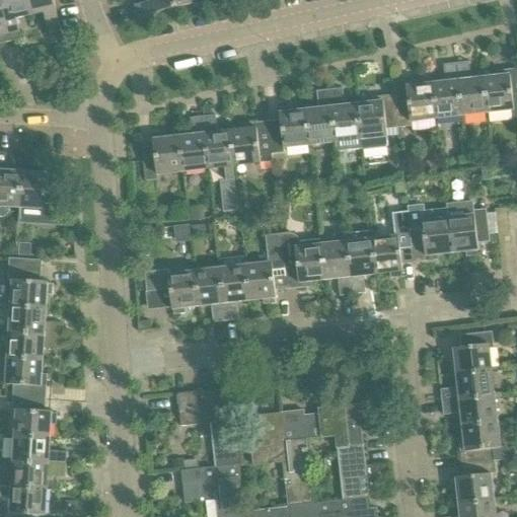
[(0,0),(0,6),(8,39),(19,37),(14,16),(28,13),(25,0),(0,0)]
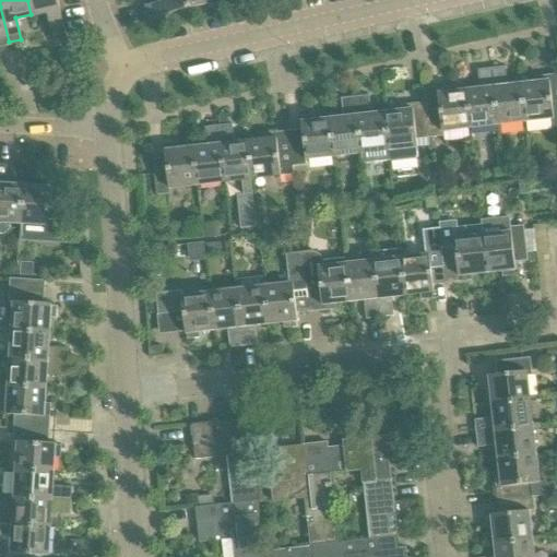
[(50,32),(63,30),(56,0),(27,0),(31,14),(46,10),(50,32)]
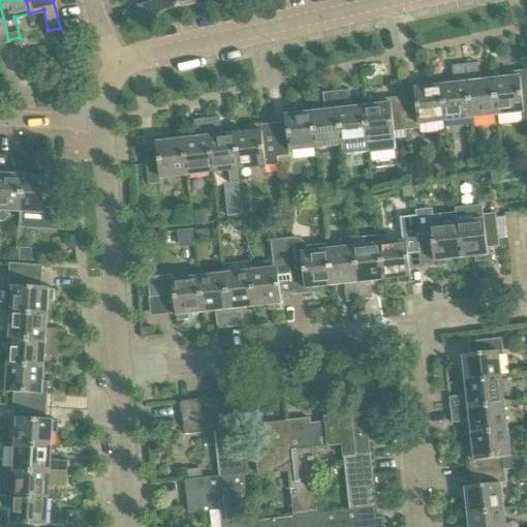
[(144,0),(134,2),(137,14),(194,1),(194,0),(144,0)]
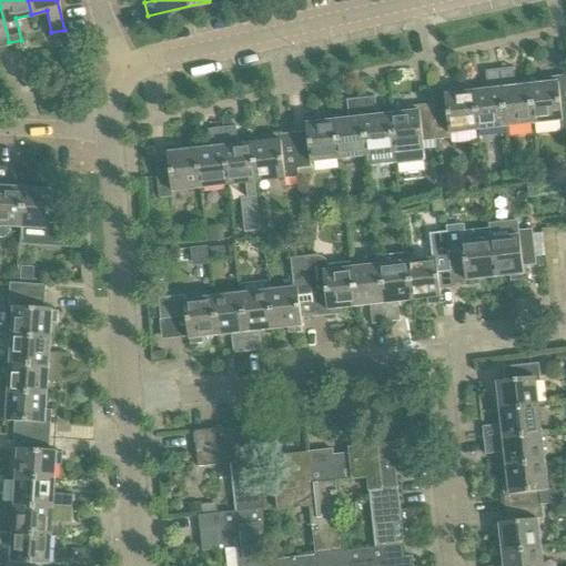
[(0,44),(9,42),(0,7),(0,44)]
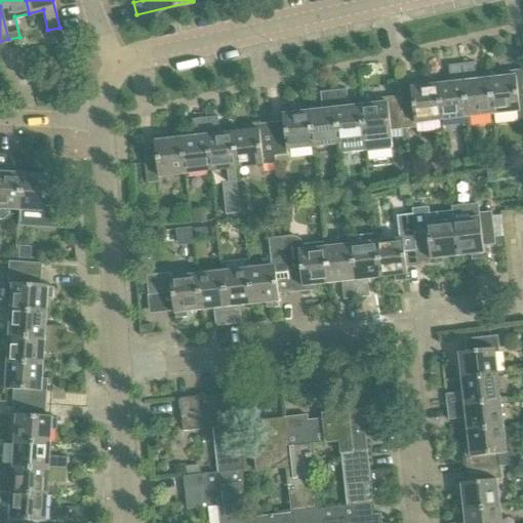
[(491,112),(487,76),(474,78),(472,61),(459,62),(466,115),(491,112)]
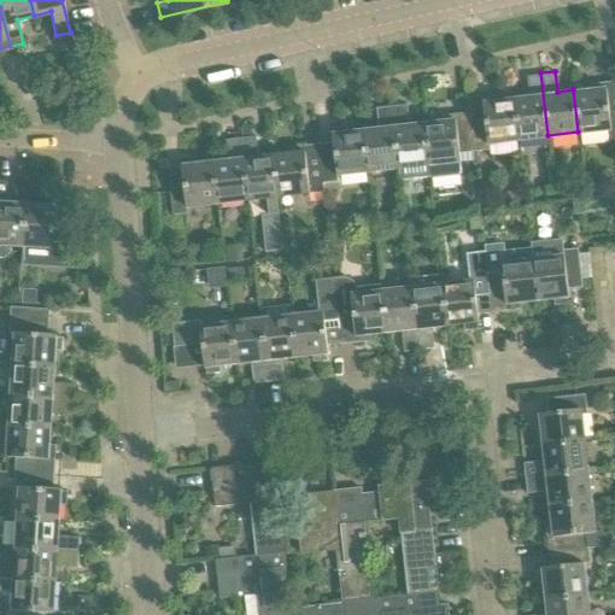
[(511,97),(516,139),(548,135),(540,72),(525,75),(527,94),(511,97)]
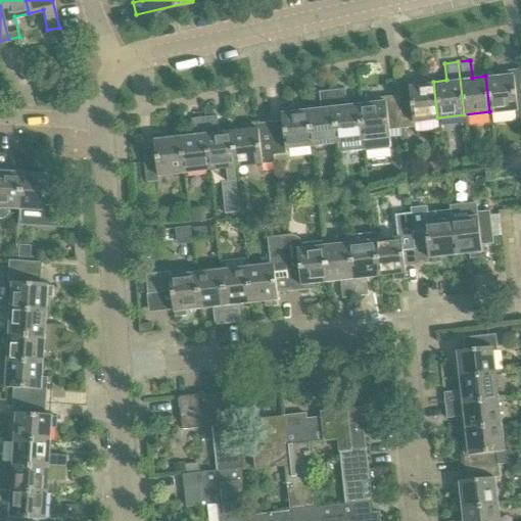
[(520,122),(520,65),(500,68),(500,74),(485,76),(489,111),(515,107),(516,112),(517,123),(520,122)]
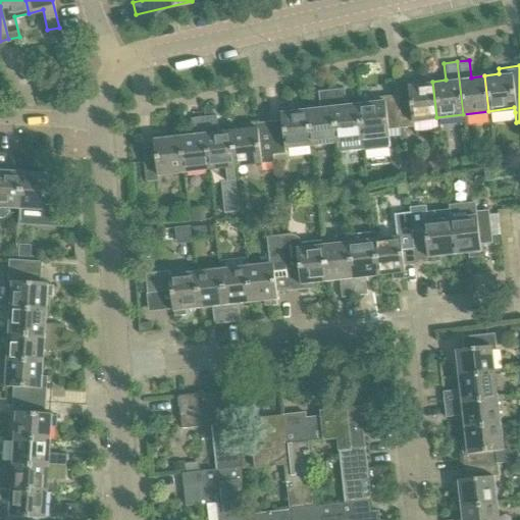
[(436,117),(432,82),(418,83),(417,79),(393,82),(394,94),(398,126),(410,124),(410,120),(436,117)]
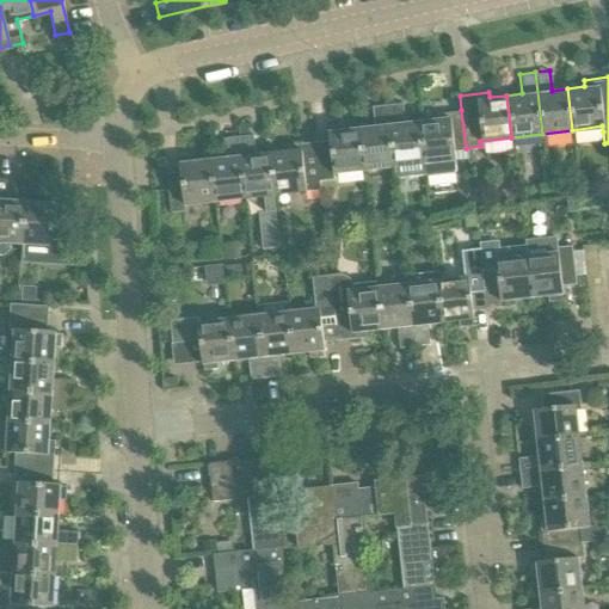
[(393,165),(394,177),(423,173),(417,121),(401,122),(399,103),(385,104),(393,165)]
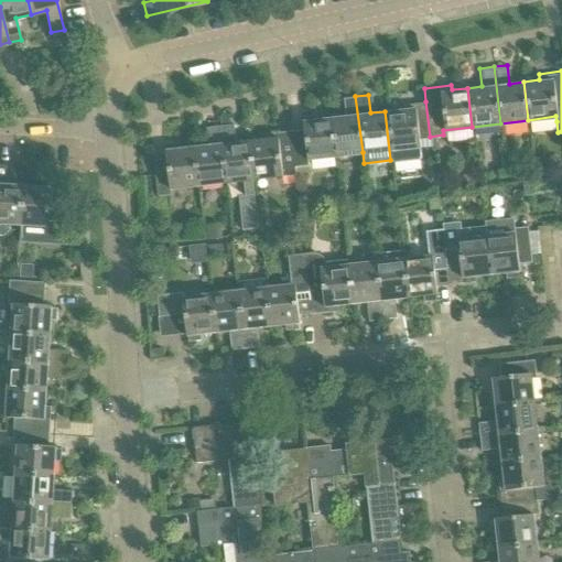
[(363,152),(355,96),(341,98),(343,116),(330,117),(334,157),(363,152)]
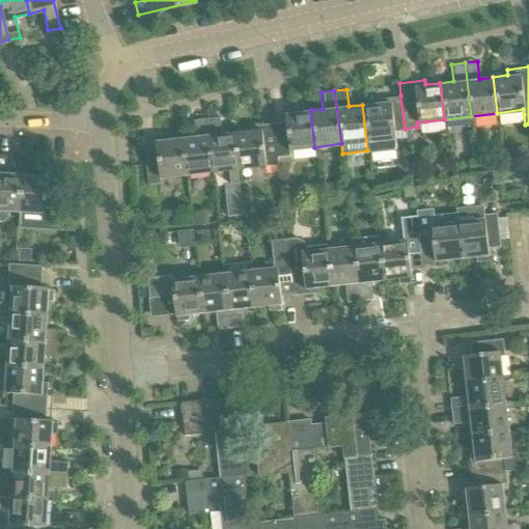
[(366,140),(367,151),(395,147),(393,130),(405,129),(400,95),(376,99),(377,103),(362,105),(366,140)]
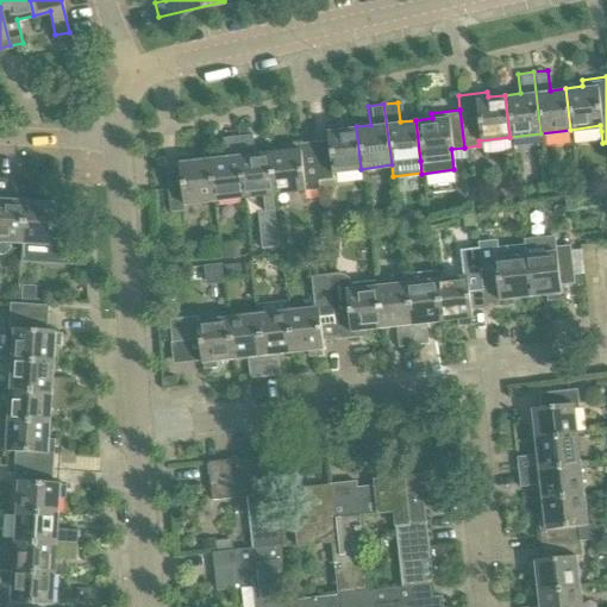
[(326,138),(312,139),(318,187),(318,179),(332,176),(331,173),(361,169),(356,126),(339,129),(338,123),(326,124),(327,130),(325,130),(326,138)]
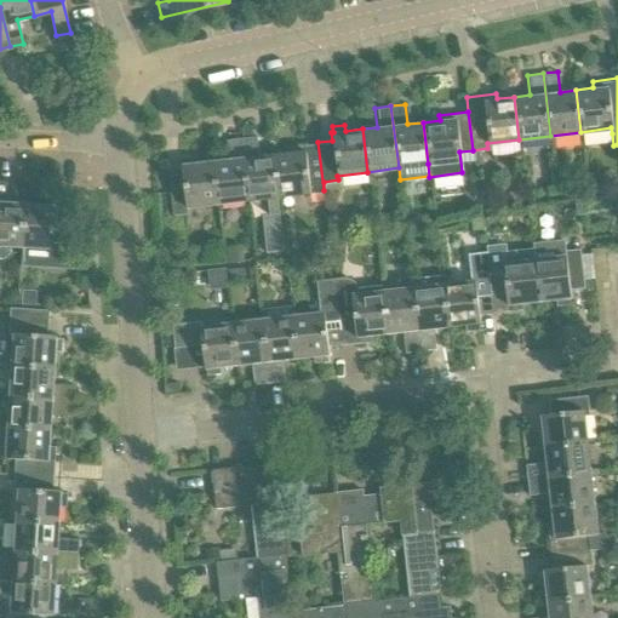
[(276,196),(272,154),(256,156),(253,135),(239,137),(246,200),(276,196)]
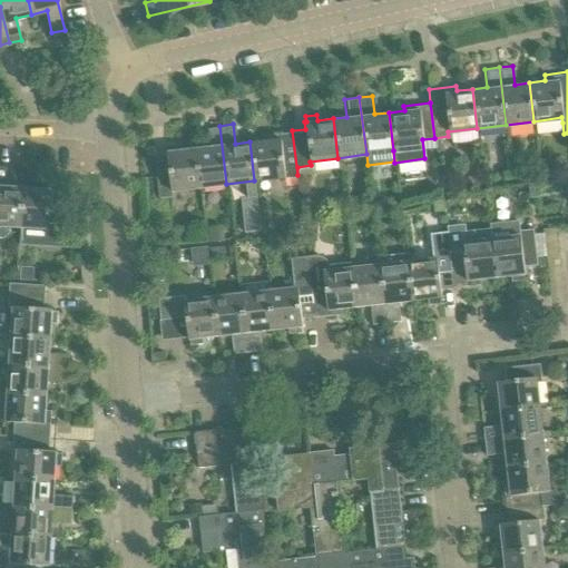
[(226,184),(219,126),(205,127),(207,146),(194,148),(199,187),(226,184)]
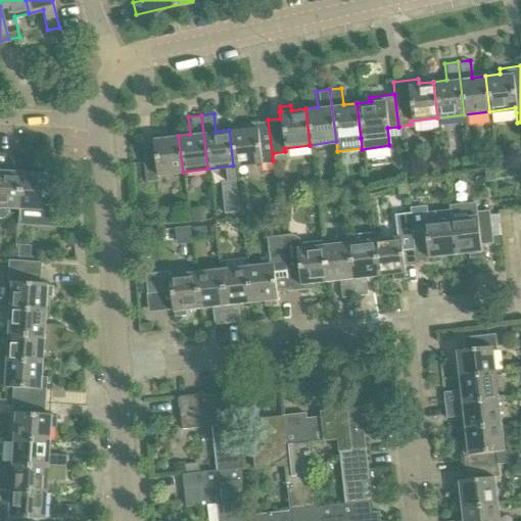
[(258,162),(273,160),(268,120),(242,123),(243,129),(229,130),(233,166),(258,162)]
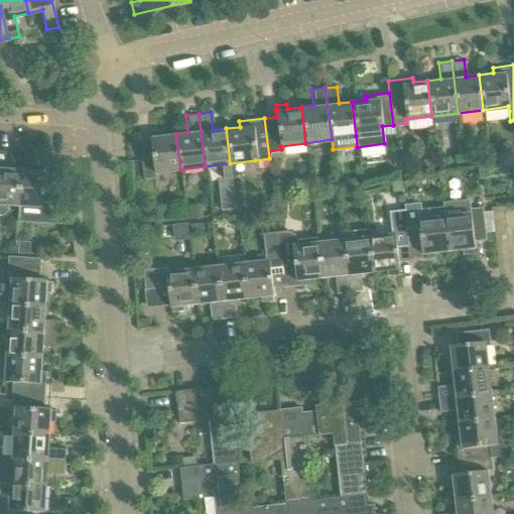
[(180,169),(175,134),(161,136),(161,134),(160,134),(160,131),(150,132),(150,137),(148,137),(149,144),(137,146),(141,178),(154,176),(154,172),(180,169)]
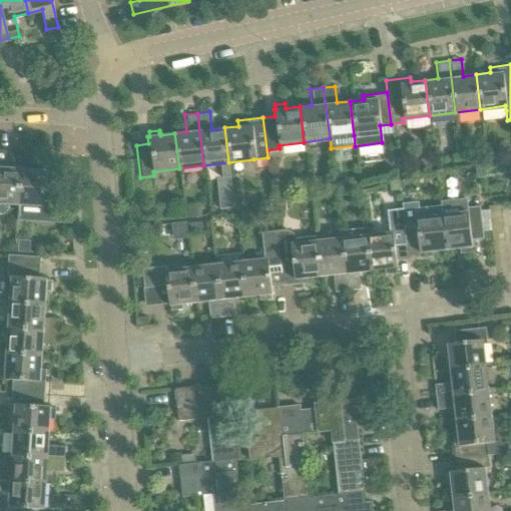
[(20,168),(8,167),(9,149),(0,148),(0,213),(3,214),(9,209),(10,203),(18,203),(20,168)]
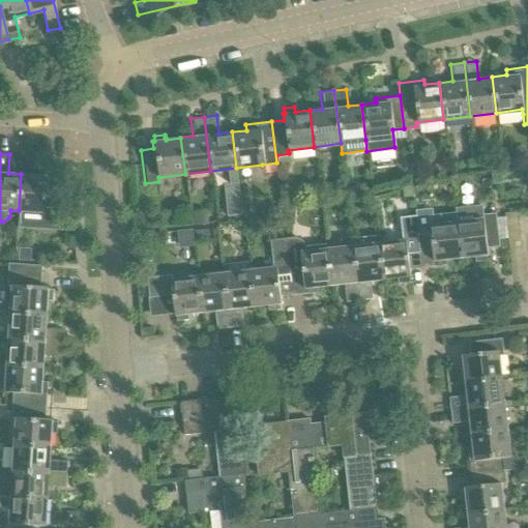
[(35,175),(21,174),(19,210),(19,223),(45,225),(46,217),(58,218),(58,216),(59,201),(60,185),(48,184),(48,177),(47,177),(47,171),(36,171),(35,175)]
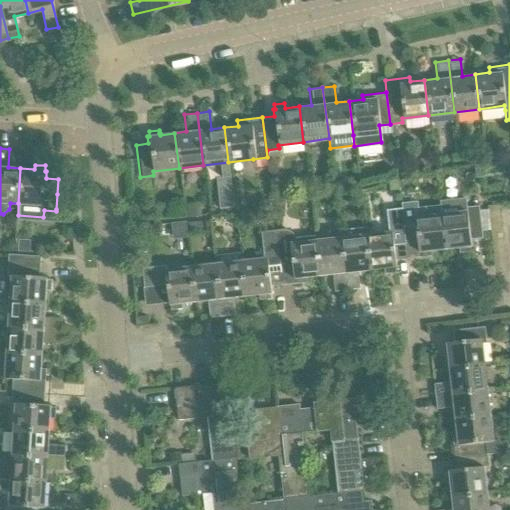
[(281,196),(273,197),(274,208),(278,208),(282,204),(281,196)]
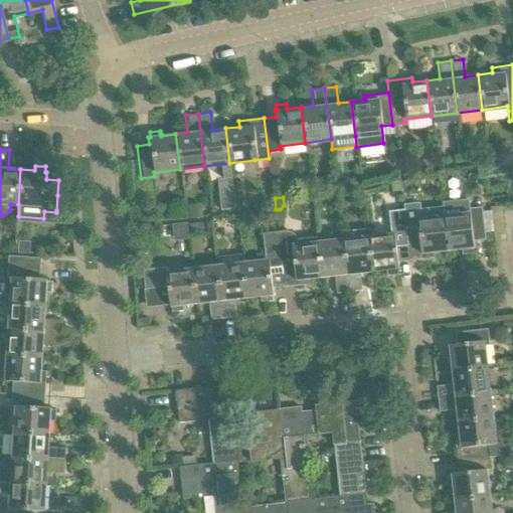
[(441,200),(441,205),(442,214),(446,248),(460,246),(460,252),(471,250),(471,246),(472,246),(471,237),(483,236),(479,205),(467,206),(466,197),(441,200)]
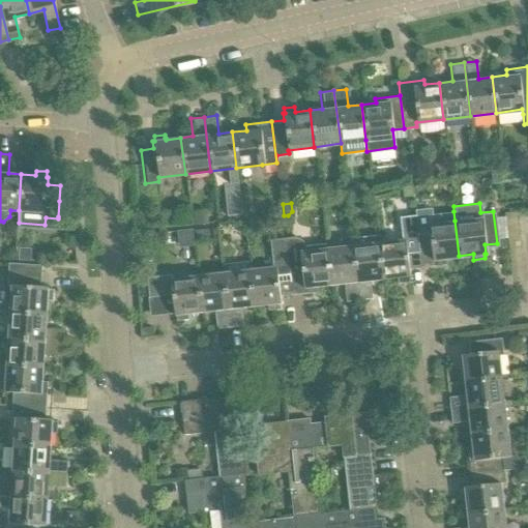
[(271,206),(272,215),(282,214),(281,205),(271,206)]
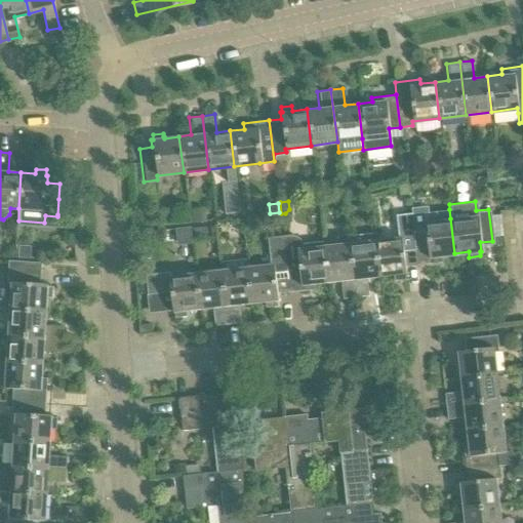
[(192,209),(193,220),(205,219),(205,208),(192,209)]
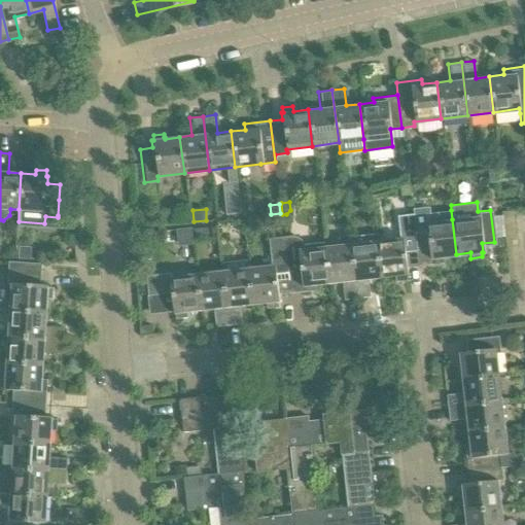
[(425,230),(416,231),(420,264),(443,260),(442,255),(456,254),(452,219),(451,210),(424,213),(425,230)]
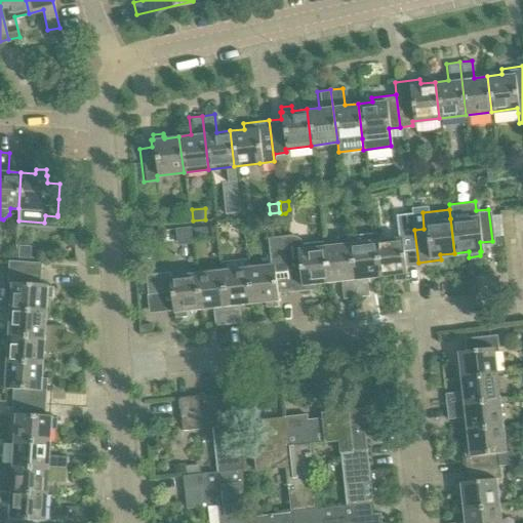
[(415,263),(418,263),(414,230),(412,213),(402,213),(398,219),(400,236),(375,239),(379,274),(392,273),(392,278),(404,276),(403,271),(405,271),(404,265),(415,263)]
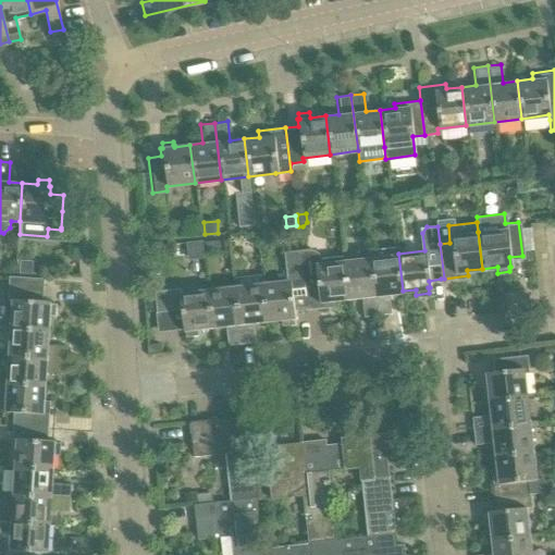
[(216,239),(204,241),(205,253),(217,251),(216,239)]
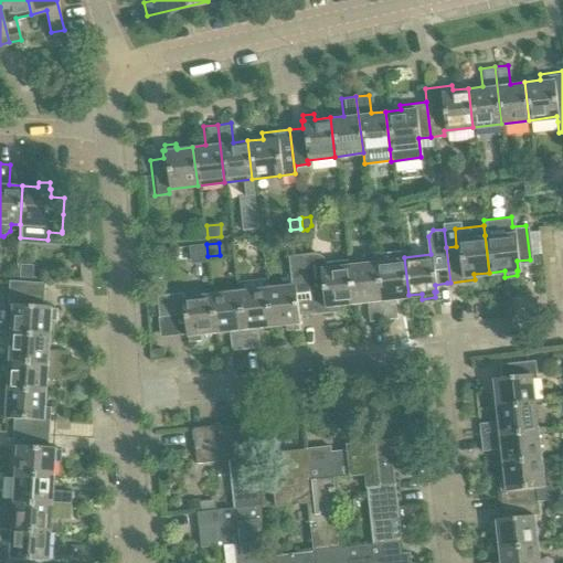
[(189,245),(190,263),(205,261),(203,244),(189,245)]
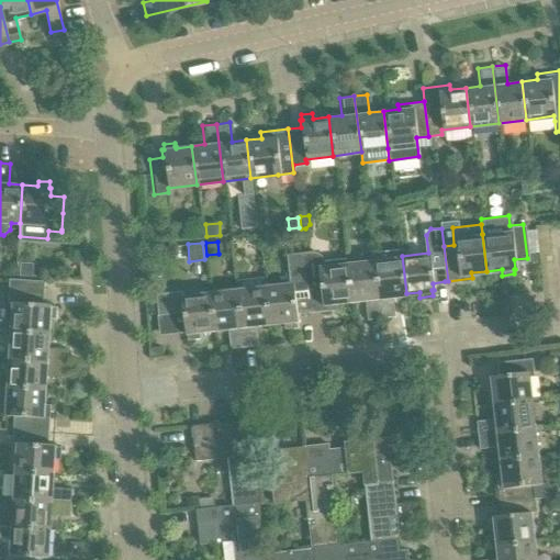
[(380,316),(393,315),(391,295),(406,293),(402,256),(401,248),(372,252),(373,254),(380,316)]
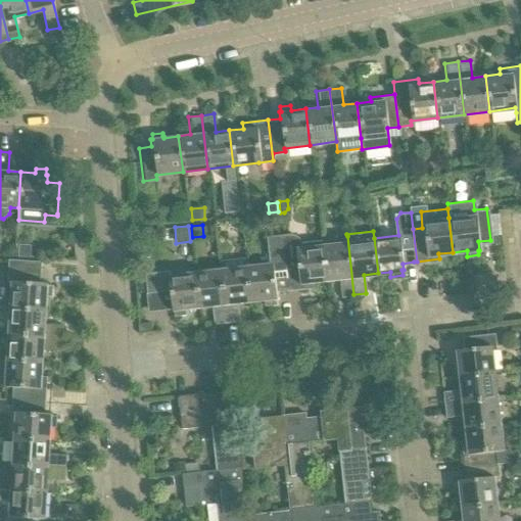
[(311,281),(325,279),(321,240),(299,242),(299,238),(295,234),(289,233),(281,234),(282,236),(288,289),(312,286),(311,281)]
